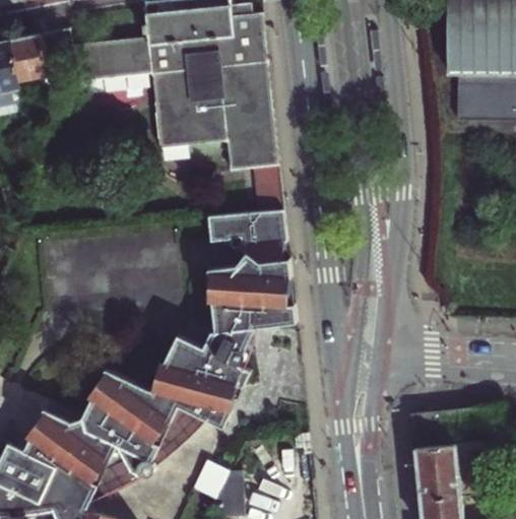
[(279,167),(263,10),(250,11),(249,0),(226,3),(226,0),(148,0),(140,1),(142,21),(136,22),(137,31),(143,30),(143,35),(65,44),(68,75),(147,67),(156,149),(223,142),(227,171),(251,169),(279,167)]
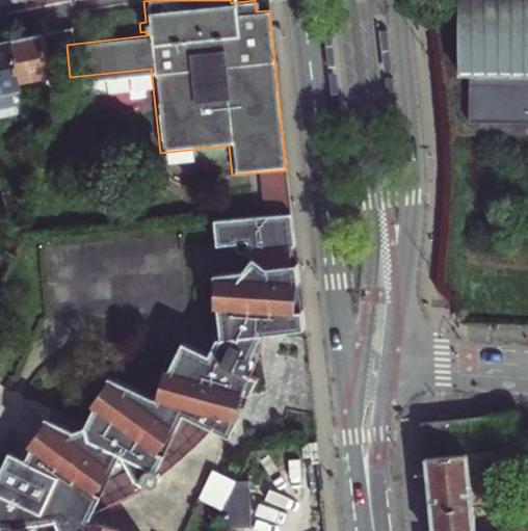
[(456,0),(456,72),(467,74),(467,123),(527,123),(527,0),(456,0)]
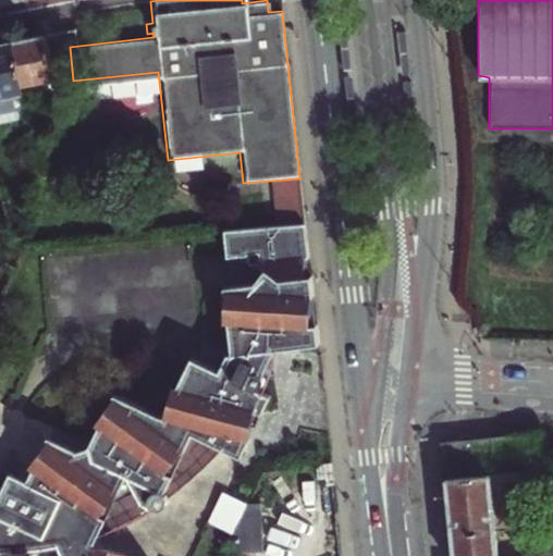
[(26,36),(10,39),(20,93),(52,86),(41,33),(26,36)]
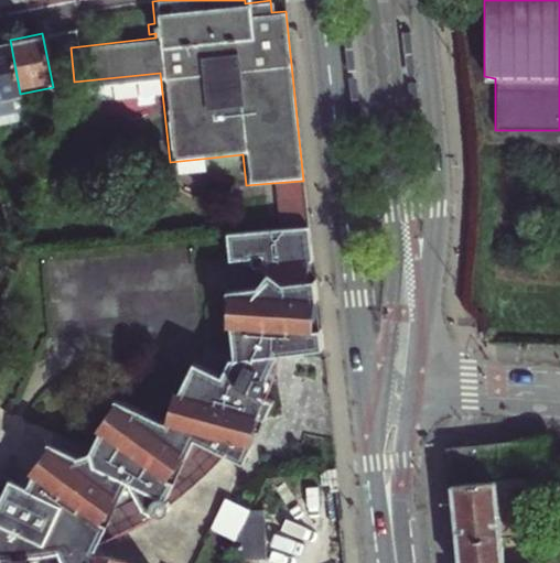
[(20,94),(10,40),(0,41),(0,123),(25,119),(20,94)]
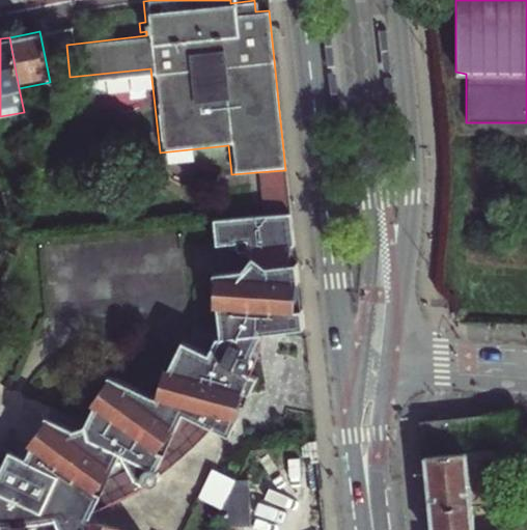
[(288,201),(285,170),(256,172),(261,217),(290,215),(288,201)]
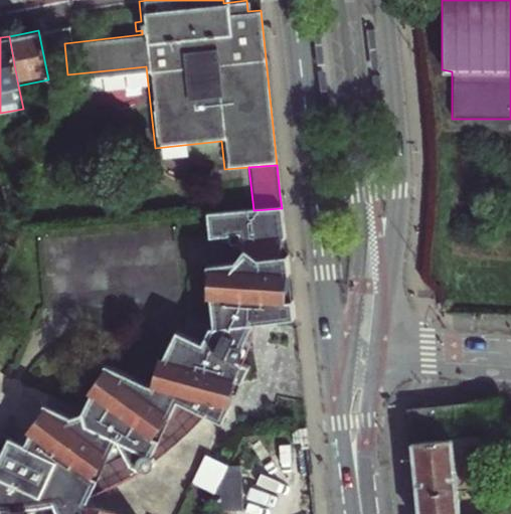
[(0,501),(11,502),(12,513),(31,513),(31,505),(24,505),(24,500),(51,498),(56,513),(126,513),(84,494),(86,489),(122,482),(151,472),(181,452),(204,423),(220,433),(248,374),(242,371),(242,366),(246,360),(247,352),(252,351),(250,325),(293,321),(289,282),(282,208),(253,210),(202,214),(205,238),(222,236),(225,244),(239,253),(232,265),(202,267),(209,328),(199,349),(173,336),(147,389),(103,367),(80,412),(69,419),(41,405),(23,444),(23,458),(0,452),(0,501)]
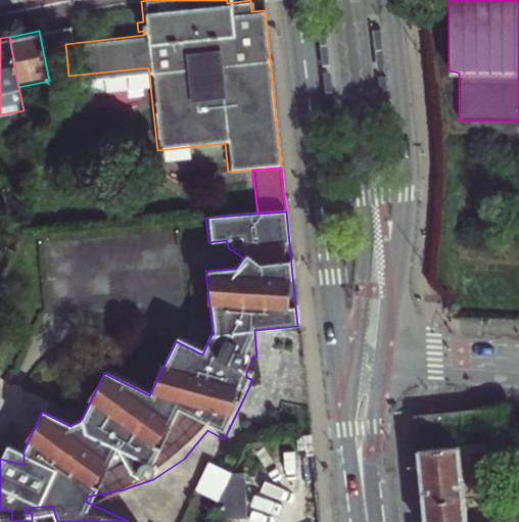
[(419,414),(412,415),(413,431),(414,431),(429,429),(459,427),(477,425),(504,422),(502,406),(476,409),(458,410),(427,413),(419,414)]
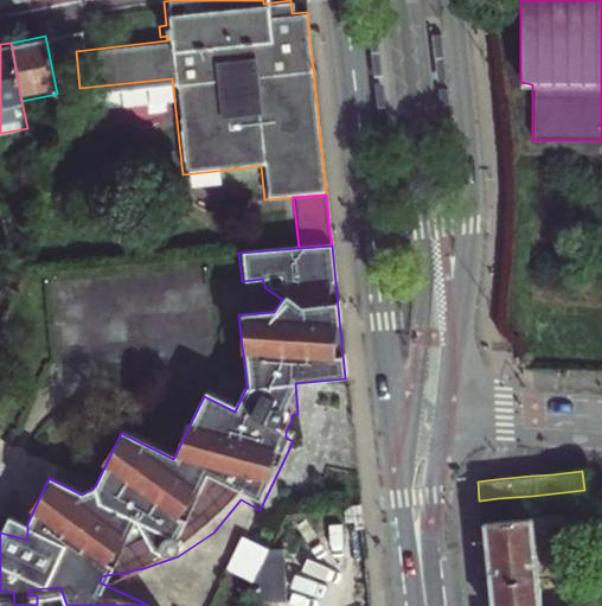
[(537,588),(536,576),(531,517),(481,521),(486,562),(490,597),(537,588)]
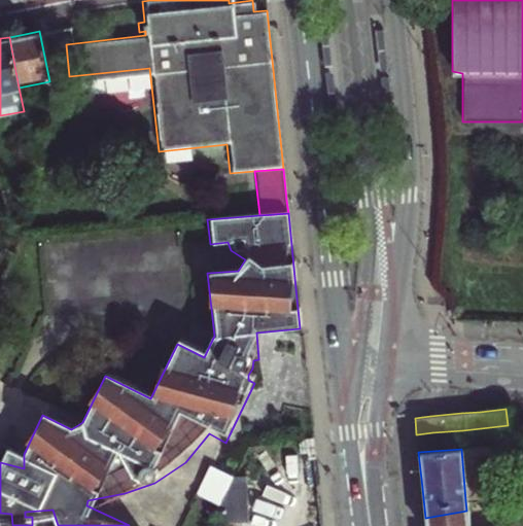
[(301,456),(249,463),(251,483),(304,477),(301,456)]
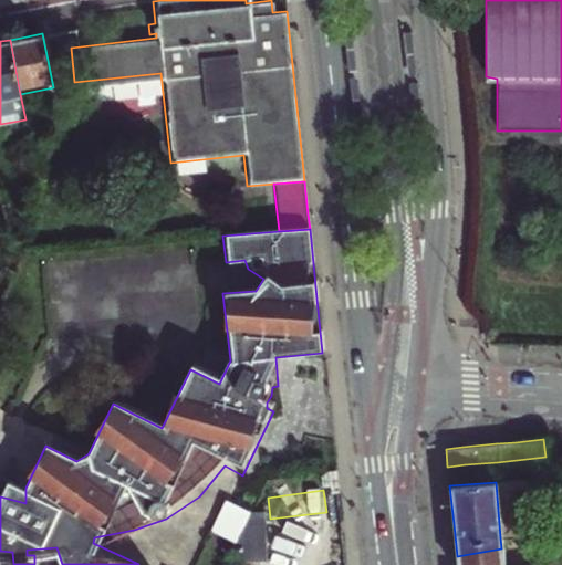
[(233,553),(247,525),(222,513),(208,541),(233,553)]
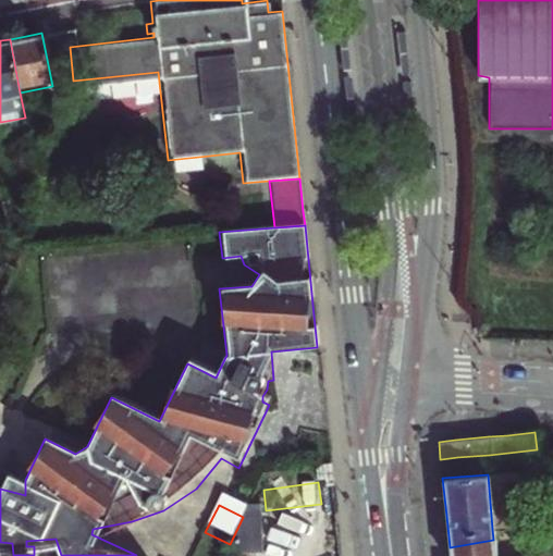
[(494,555),(493,540),(450,547),(451,555),(494,555)]
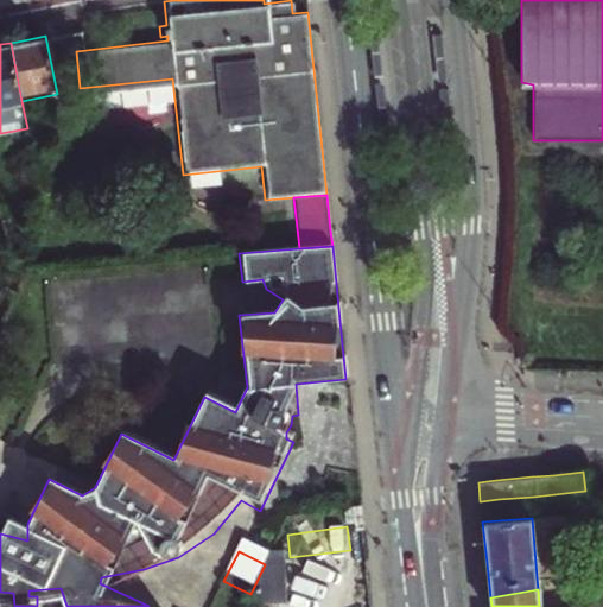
[(294,594),(293,606),(335,606),(336,596),(294,594)]
